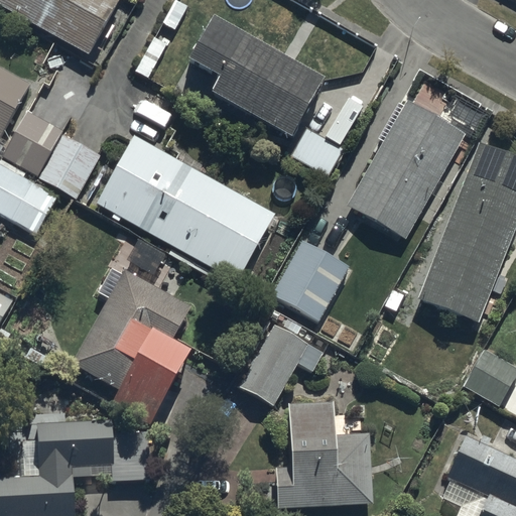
[(0,0),(0,6),(89,54),(118,0),(0,0)]
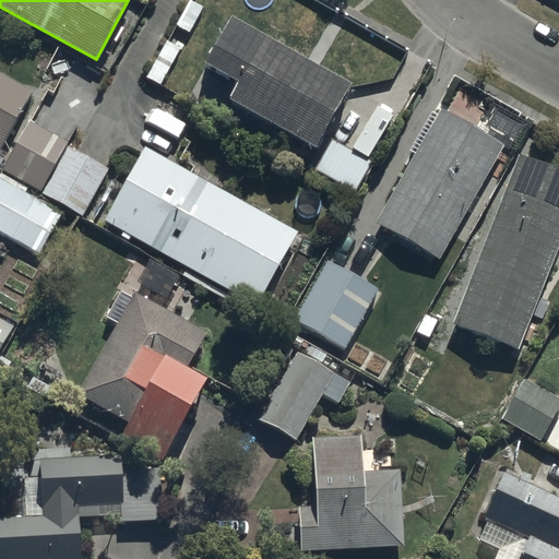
[(313,147),(349,82),(228,14),(202,61),(236,80),(225,98),(313,147)]
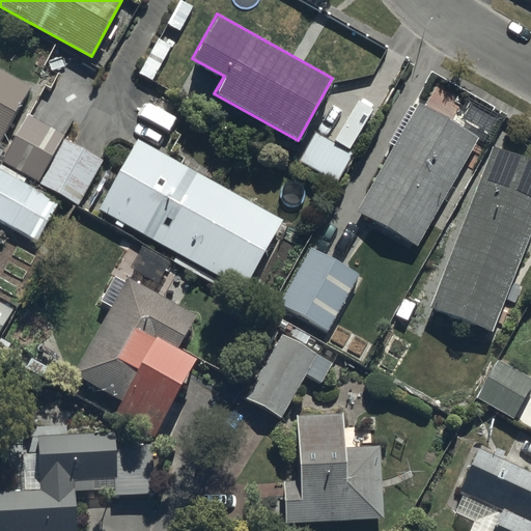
[(0,139),(30,87),(0,70),(0,139)]
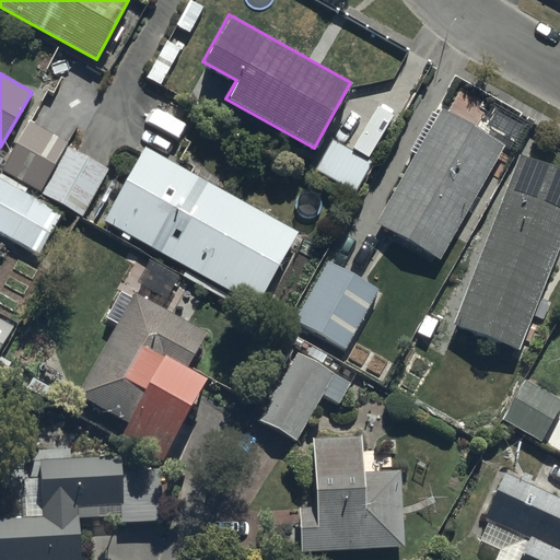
[(375,229),(439,264),(504,144),(441,109),(375,229)]
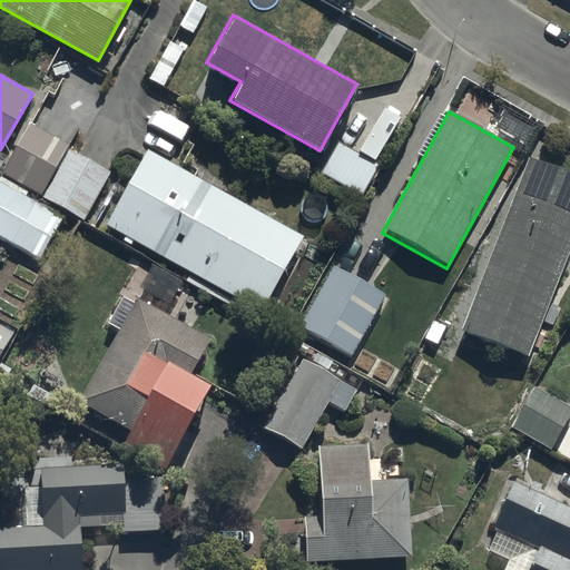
[(0,170),(0,174),(84,219),(110,169),(26,124),(0,170)]
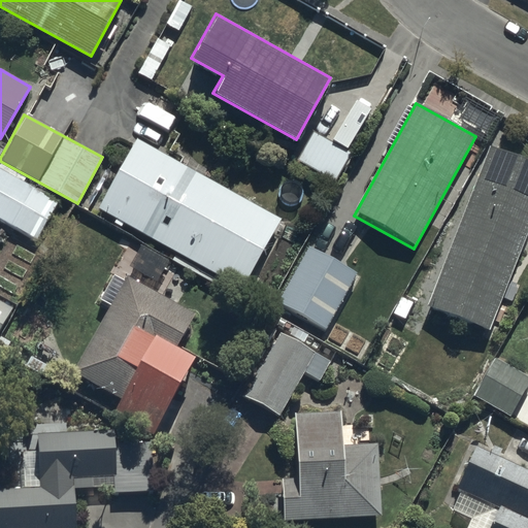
[(349,154),(311,134),(298,163),(333,182),(349,154)]
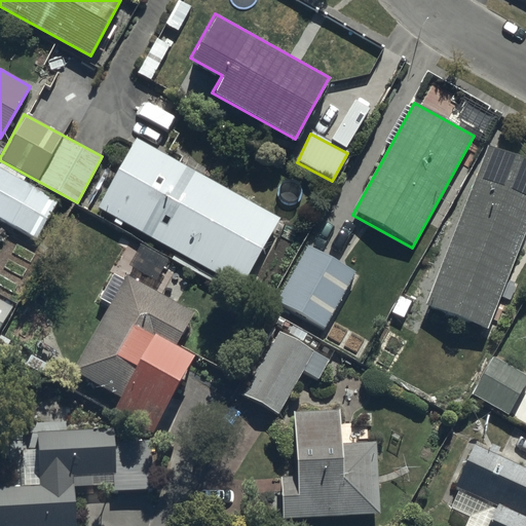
[(96,205),(242,286),(279,218),(134,138),(96,205)]
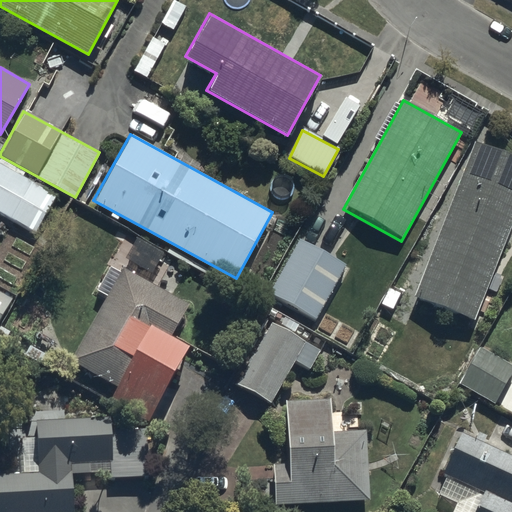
[(414,297),(473,320),(511,221),(511,155),(476,141),(414,297)]
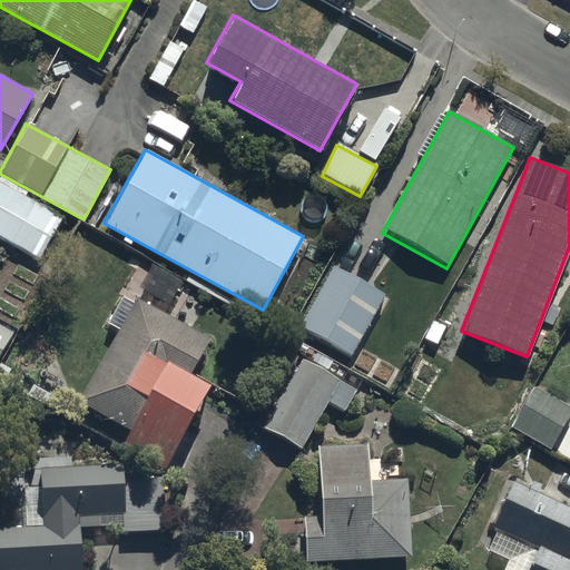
[(0,185),(0,237),(39,258),(60,217),(0,185)]
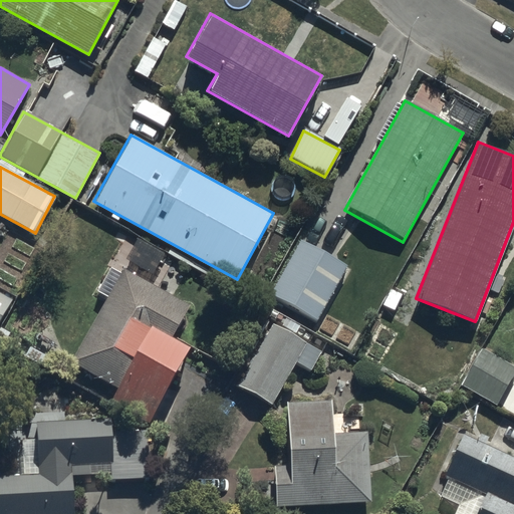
[(269,294),(316,321),(347,266),(300,239),(269,294)]
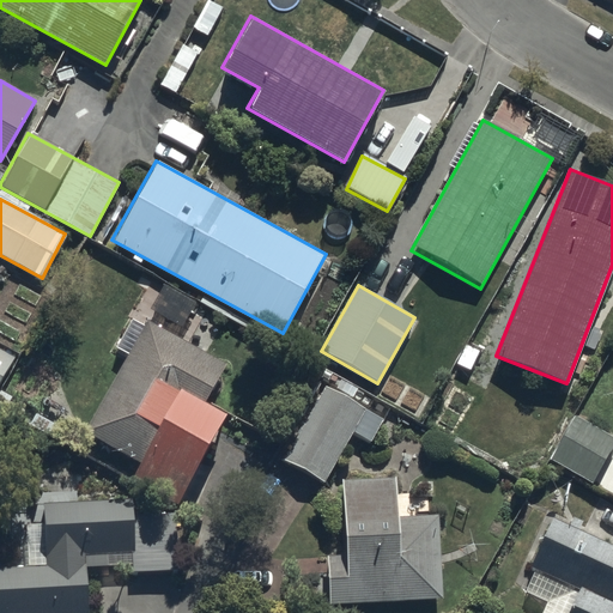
[(126,483),(175,509),(225,414),(205,404),(226,363),(146,321),(86,431),(139,459),(126,483)]
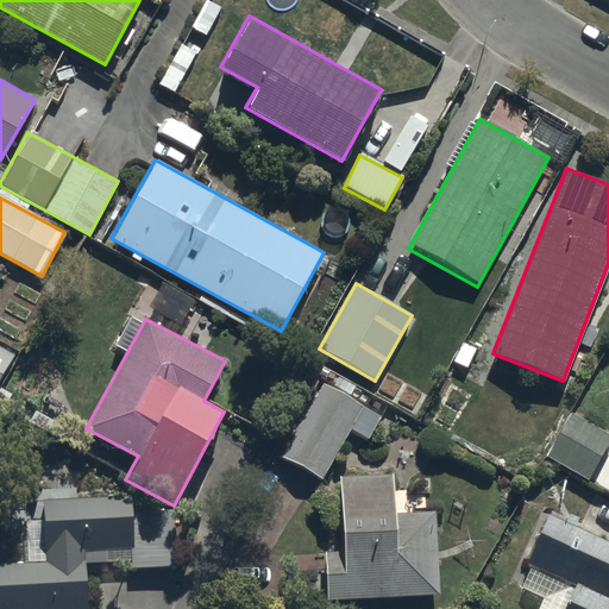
[(0,347),(0,382),(14,356),(0,347)]
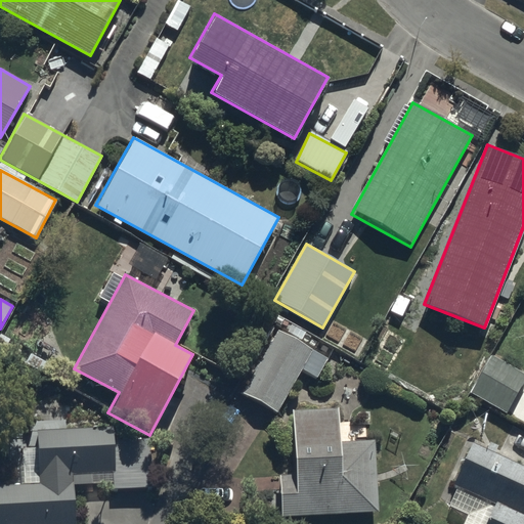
[(274,326),(236,394),(275,417),(302,370),(315,379),(329,357),(274,326)]
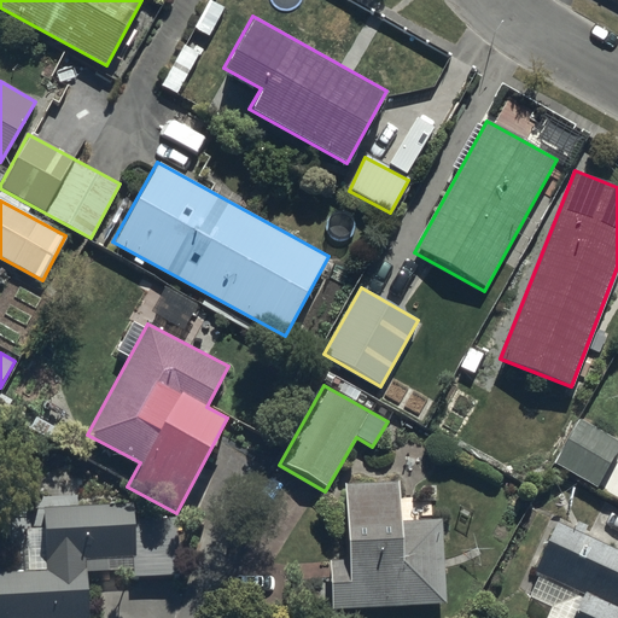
[(555,464),(598,489),(617,453),(617,439),(582,419),(555,464)]
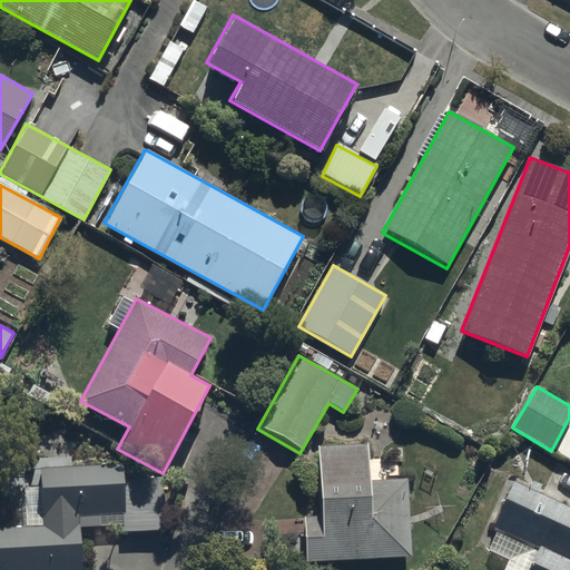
[(302,516),(304,561),(411,554),(406,478),(369,480),(366,443),(316,445),(320,514),(302,516)]
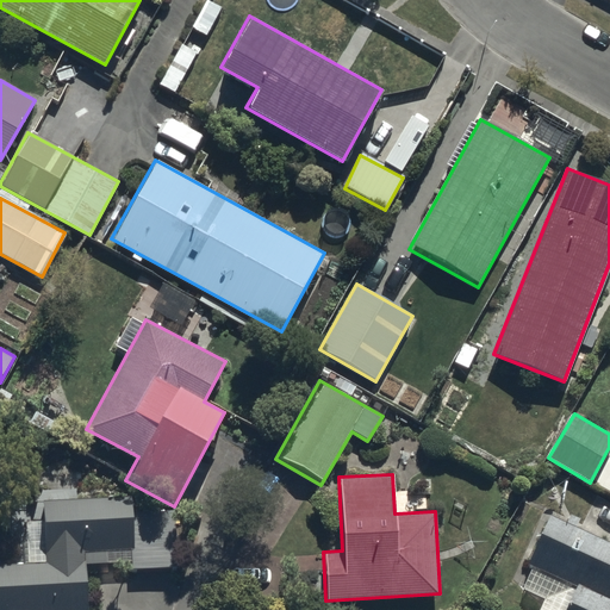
[(0,565),(0,609),(85,609),(83,571),(181,566),(179,511),(130,514),(129,496),(18,502),(22,564),(0,565)]
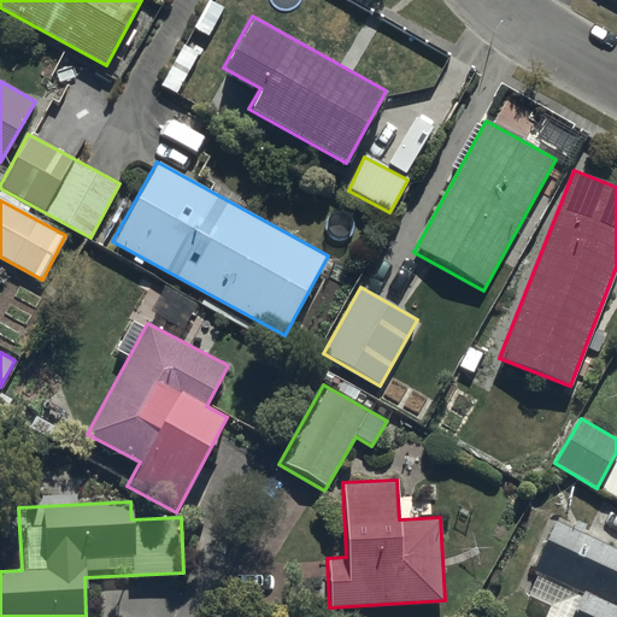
[(569,616),(616,616),(616,548),(558,523),(535,573),(580,593),(569,616)]
